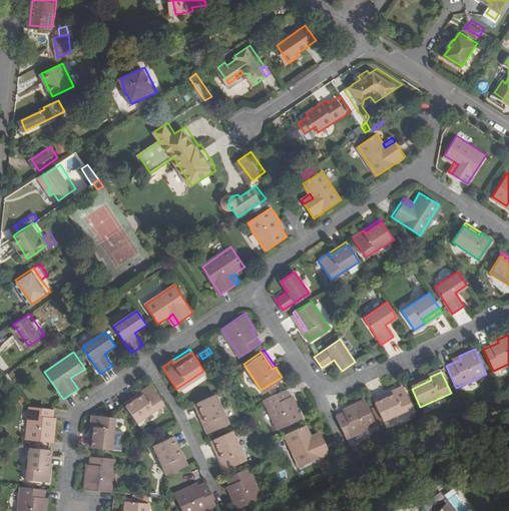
[(82,386),(75,375),(70,378),(78,389),(82,386)]
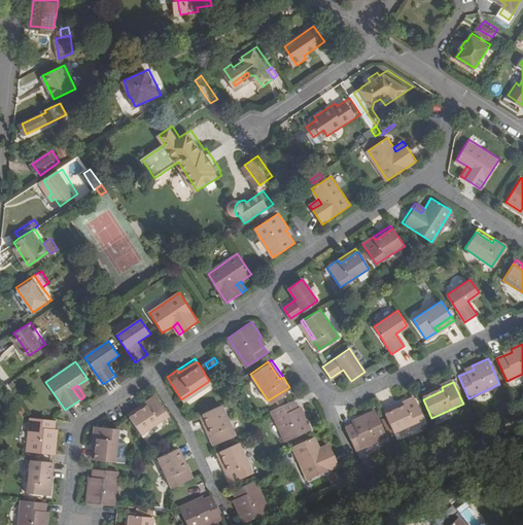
[(421,395),(423,399),(443,390),(442,387),(421,395)]
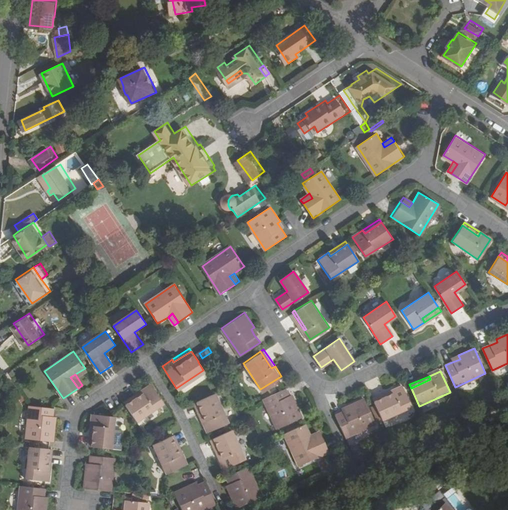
[(126,405),(137,421),(164,403),(151,384),(141,390),(144,394),(126,405)]
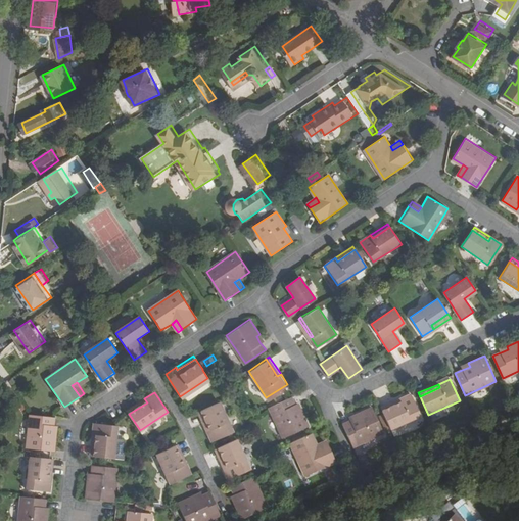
[(390,430),(391,432),(421,418),(412,395),(399,401),(402,405),(382,413),(384,416),(390,430)]
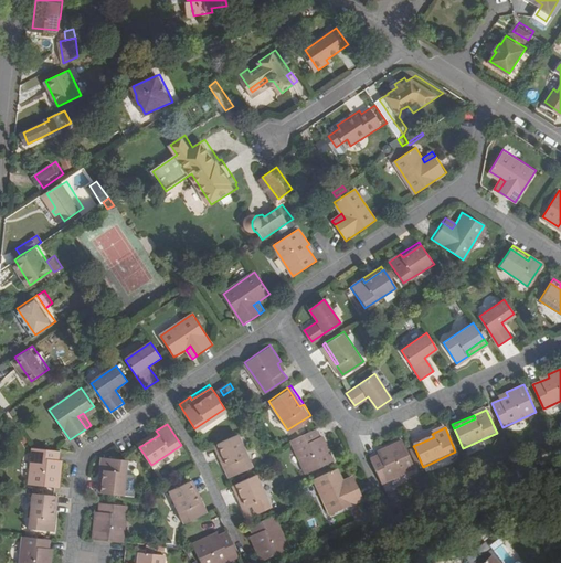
[(313,428),(290,438),(305,473),(334,459),(325,441),(319,444),(316,436),(313,428)]
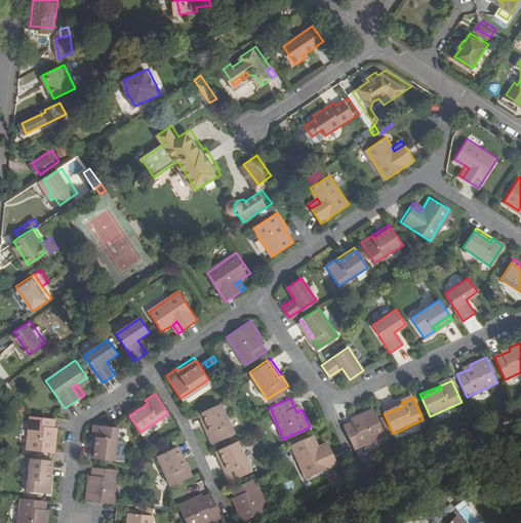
[(127,412),(129,415),(148,404),(145,400),(127,412)]
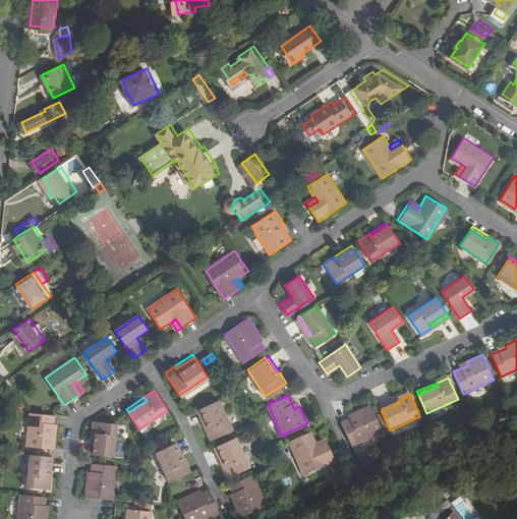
[(209,426),(206,428),(211,439),(232,430),(218,399),(200,407),(209,426)]
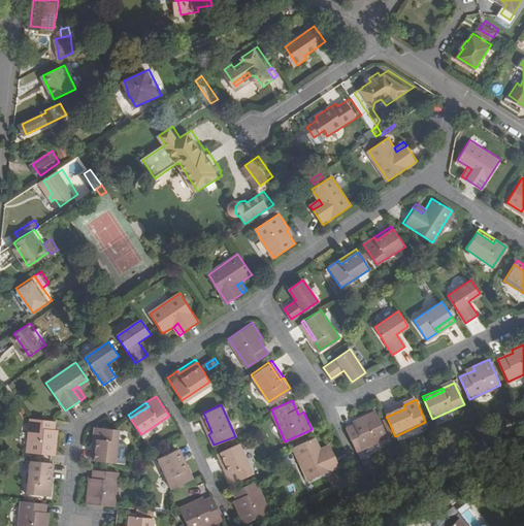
[(385,414),(386,417),(405,408),(403,405),(385,414)]
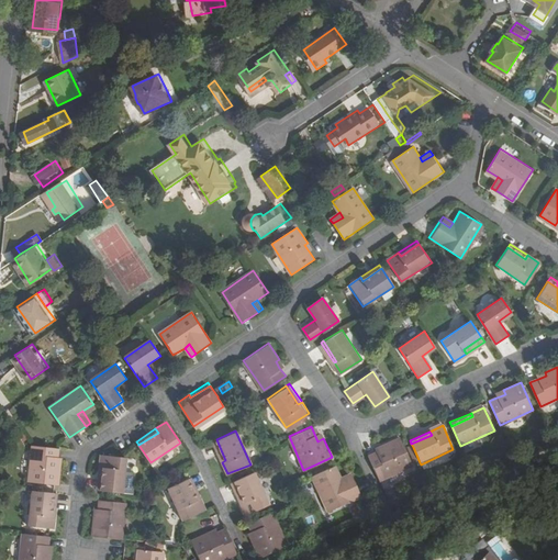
[(225,460),(216,439),(213,441),(222,462),(225,460)]
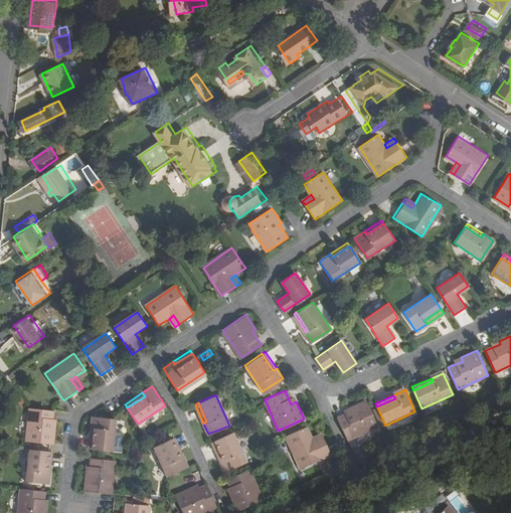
[(366,402),(350,409),(352,413),(345,416),(338,419),(348,442),(378,428),(366,402)]
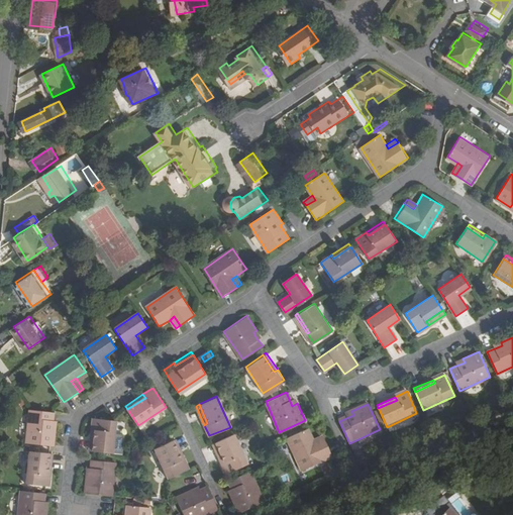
[(50,411),(30,409),(27,409),(23,441),(50,444),(53,428),(48,427),(49,419),(50,411)]
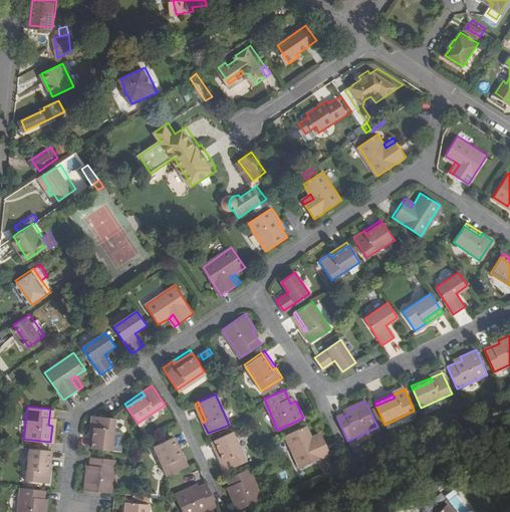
[(384,423),(377,409),(373,411),(379,425),(384,423)]
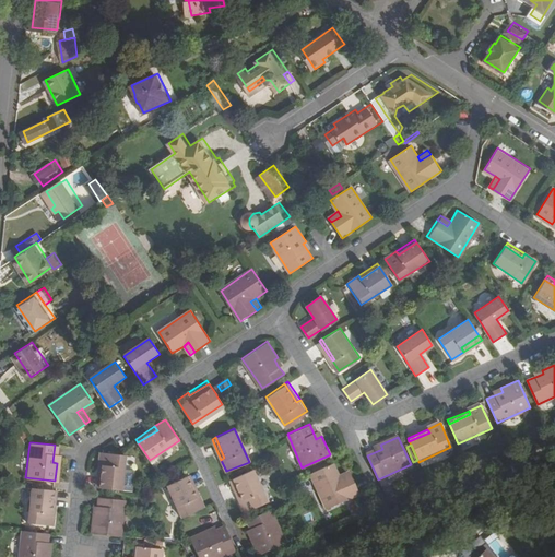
[(101,487),(121,489),(126,453),(102,451),(99,464),(104,465),(101,487)]
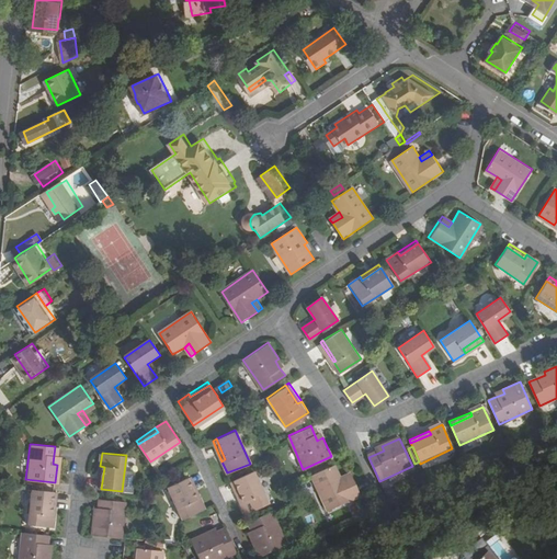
[(334,464),(311,475),(327,510),(360,495),(352,477),(342,480),(340,476),(334,464)]
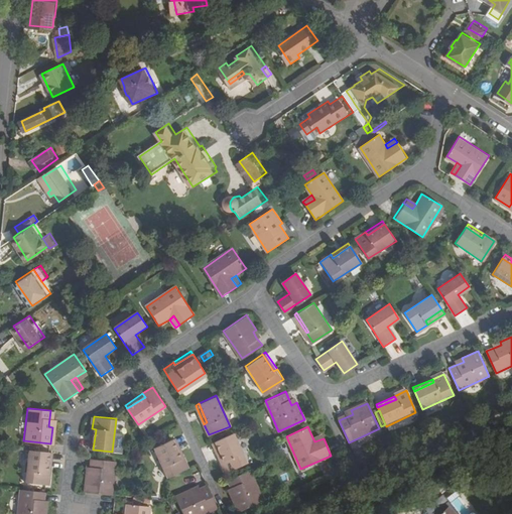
[(224,460),(221,461),(226,472),(246,463),(233,431),(215,439),(224,460)]
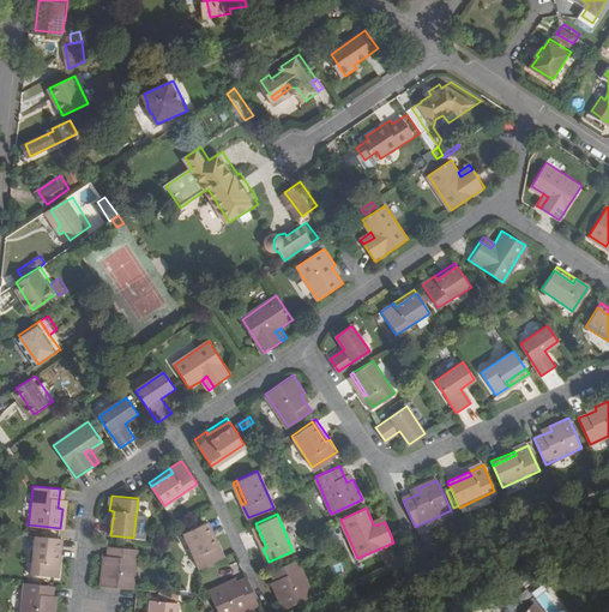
[(374,526),(385,522),(383,516),(372,521),(374,526)]
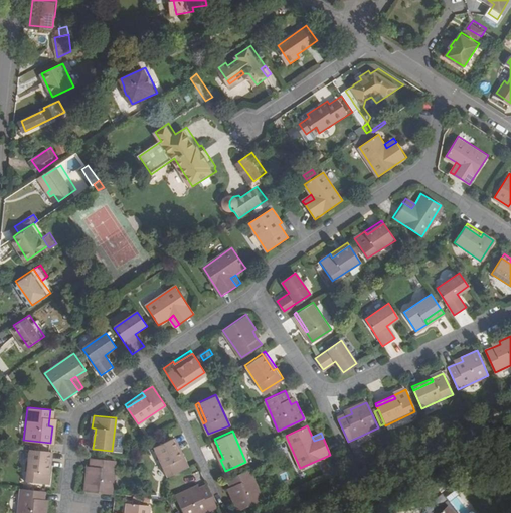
[(181,457),(183,456),(175,437),(173,438),(181,457)]
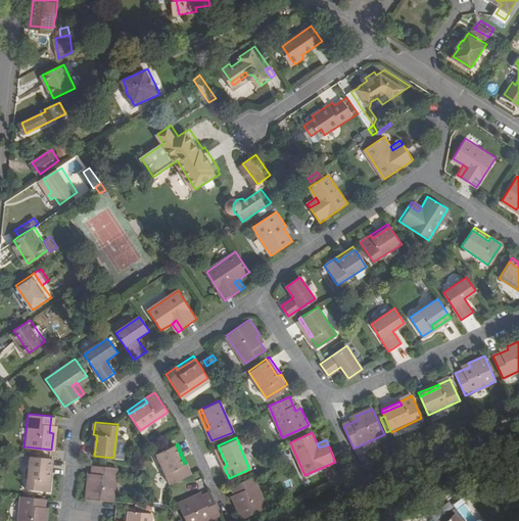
[(156,453),(170,483),(191,474),(186,463),(184,464),(176,444),(156,453)]
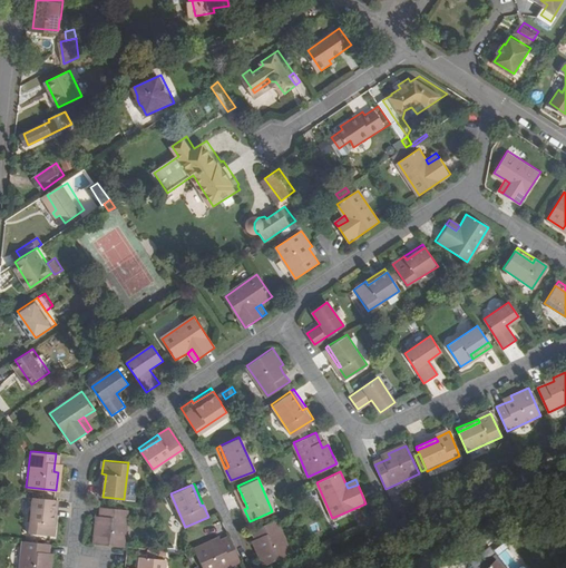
[(237,486),(234,488),(244,509),(247,508),(237,486)]
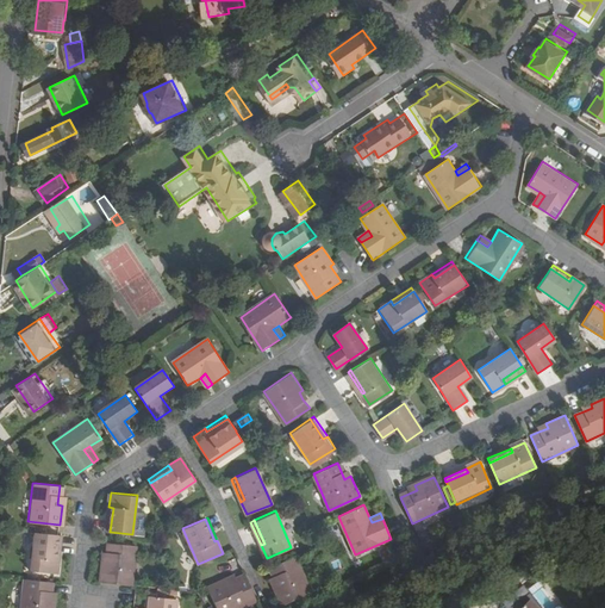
[(52,558),(55,534),(31,531),(26,570),(54,574),(56,558),(52,558)]
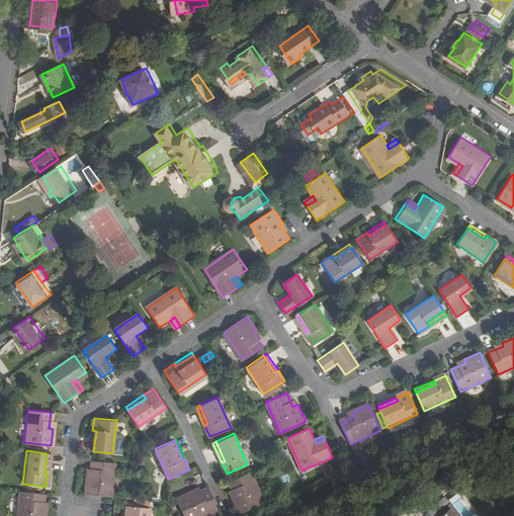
[(88,475),(86,493),(114,496),(118,463),(94,460),(93,468),(92,476),(88,475)]
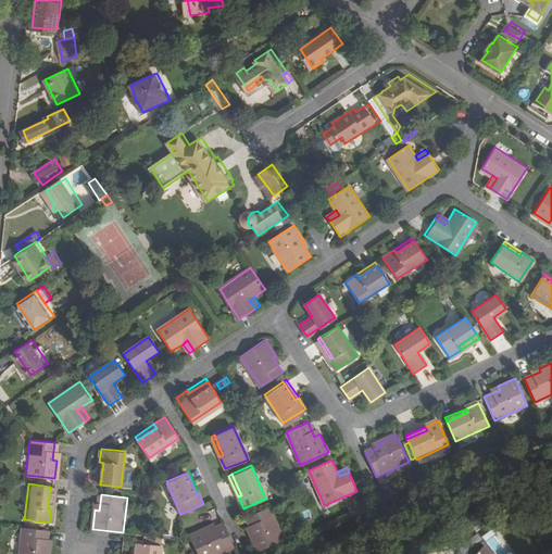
[(284,538),(270,505),(246,516),(248,524),(252,531),(249,532),(256,550),(284,538)]
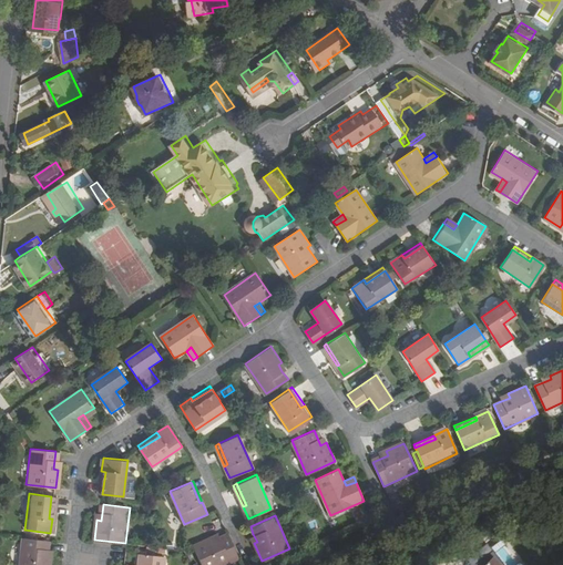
[(211,541),(210,537),(193,545),(202,564),(222,564),(239,557),(228,533),(221,536),(211,541)]
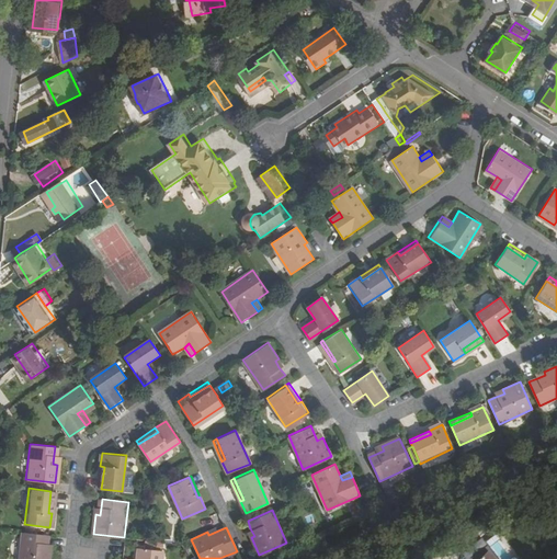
[(46,535),(19,532),(15,558),(46,558),(47,552),(44,551),(45,544),(46,535)]
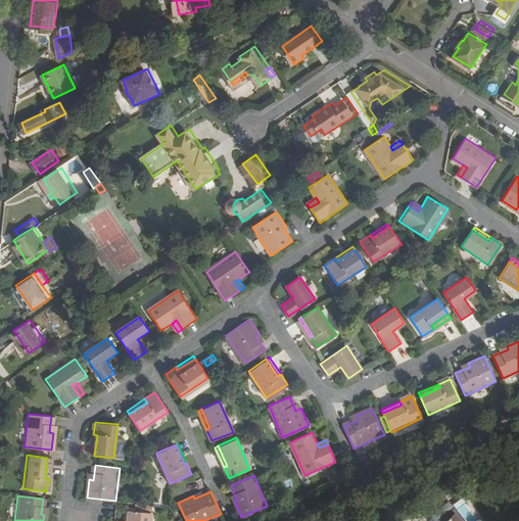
[(152,520),(153,512),(131,510),(129,520),(152,520)]
